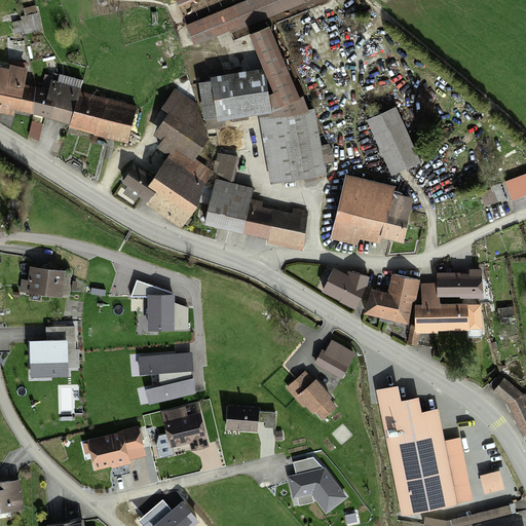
[(175,0),(178,8),(198,0),(175,0)]
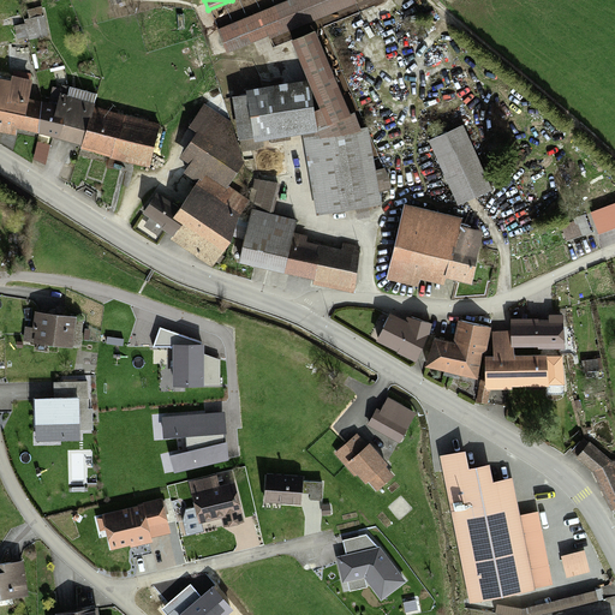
[(351,0),(293,0),(216,31),(227,59),(354,7),(351,0)]
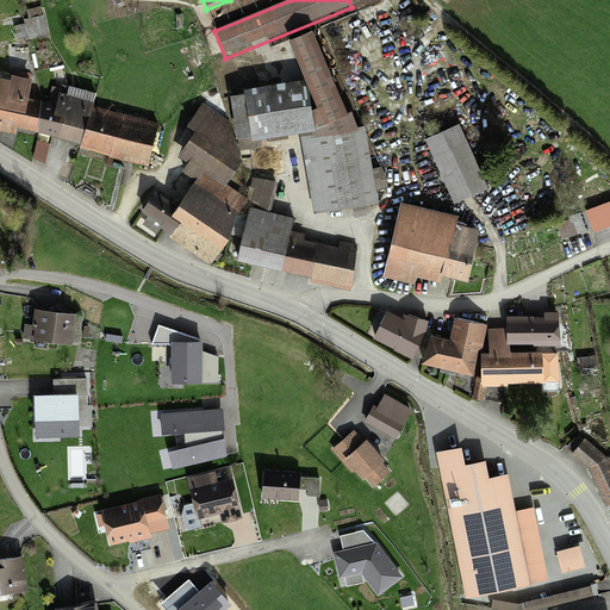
[(42,11),(27,12),(29,24),(30,39),(44,37),(42,11)]
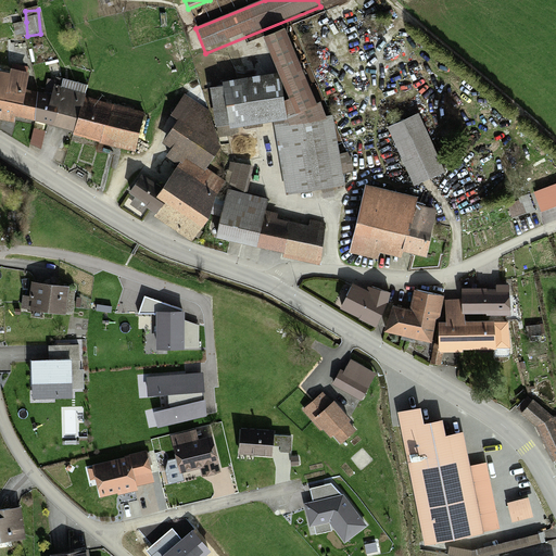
[(27,36),(26,22),(12,24),(13,38),(27,36)]
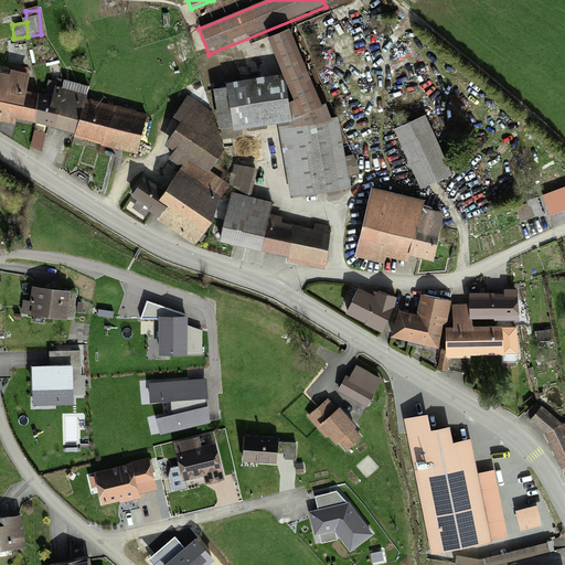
[(286,124),(277,125),(287,198),(347,189),(344,178),(355,176),(353,159),(342,161),(337,121),(328,123),(328,112),(292,31),(266,42),(280,78),(286,124)]
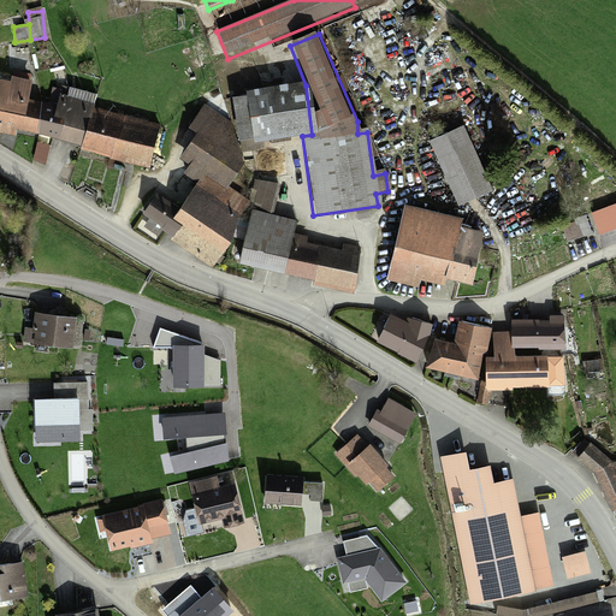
[(0,102),(0,132),(11,135),(12,129),(34,132),(39,105),(25,102),(28,83),(9,80),(4,104),(0,102)]
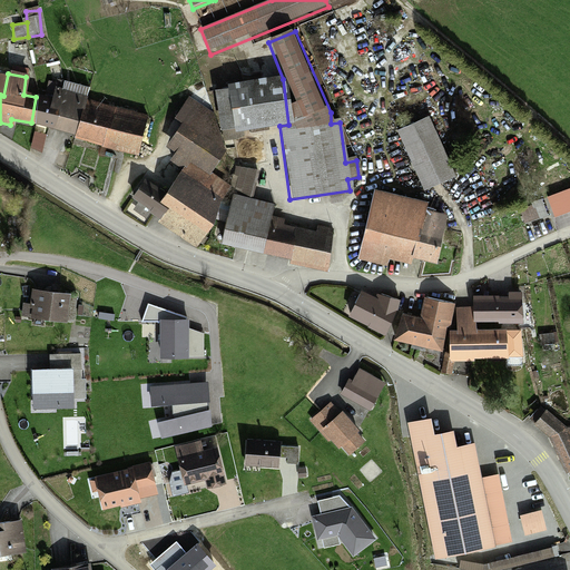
[(283,79),(227,87),(227,91),(234,133),(279,126),(288,125),(283,79)]
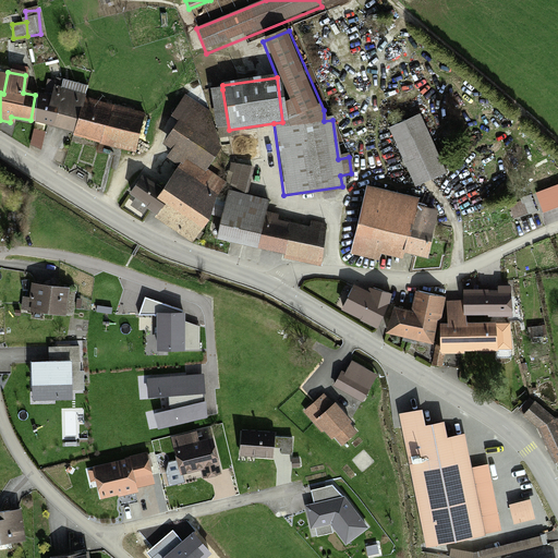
[(63,83),(60,94),(82,99),(85,88),(63,83)]
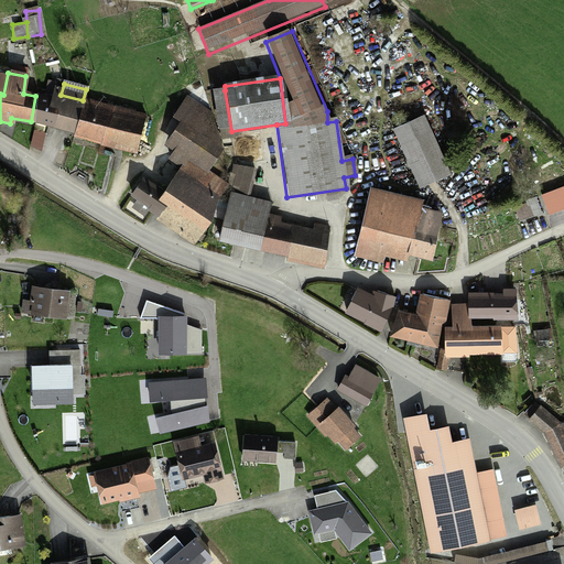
[(231,131),(225,90),(212,93),(217,133),(231,131)]
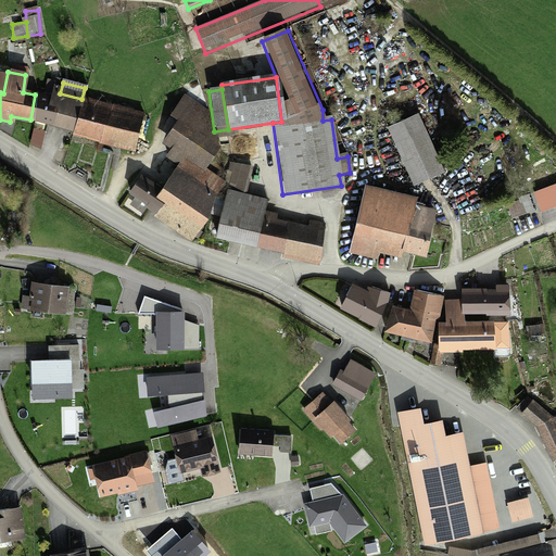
[(72,135),(81,99),(60,93),(53,91),(51,98),(43,124),(42,127),(72,135)]
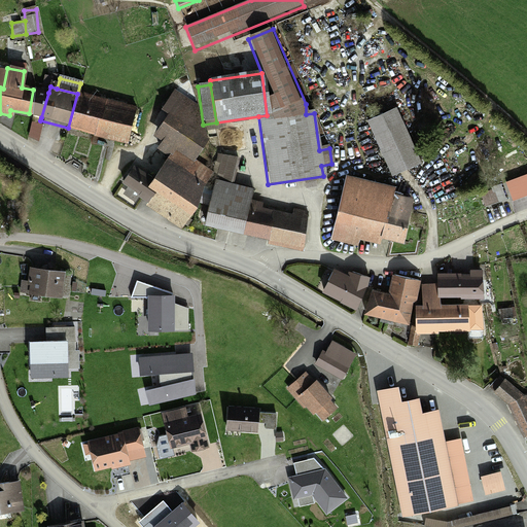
[(33,90),(29,113),(41,117),(48,93),(33,90)]
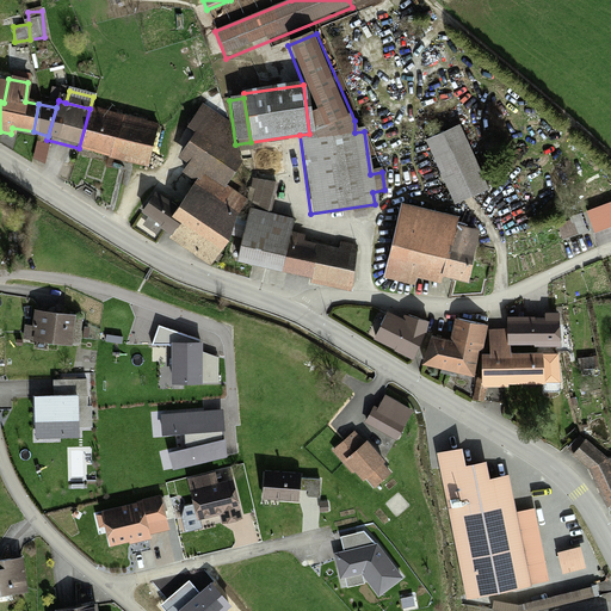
[(90,109),(79,148),(147,167),(158,128),(90,109)]
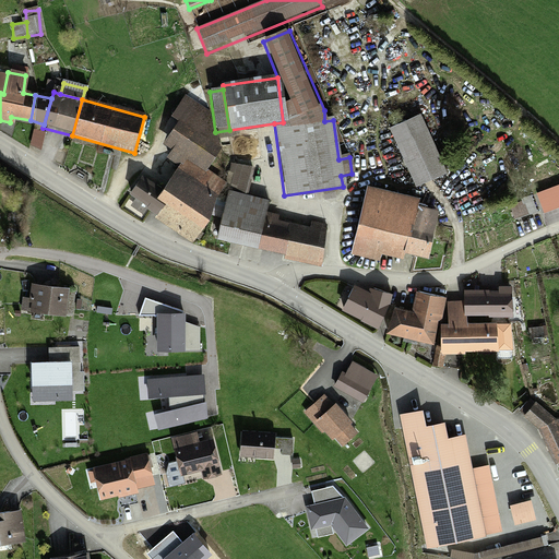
[(419,118),(390,131),(414,187),(444,174),(419,118)]
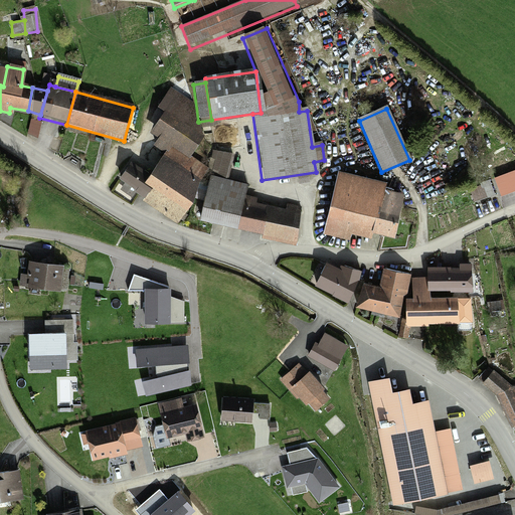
[(171,148),(187,159),(201,139),(164,114),(150,134),(158,140),(152,149),(165,158),(171,148)]
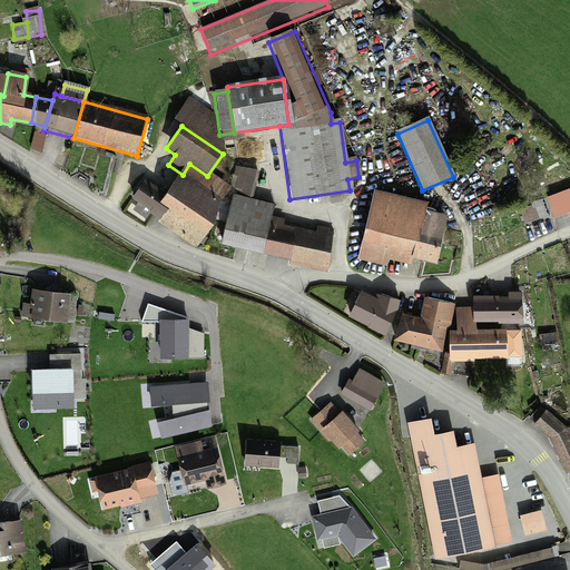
[(166,198),(154,216),(194,243),(229,192),(207,176),(189,164),(183,175),(166,198)]
